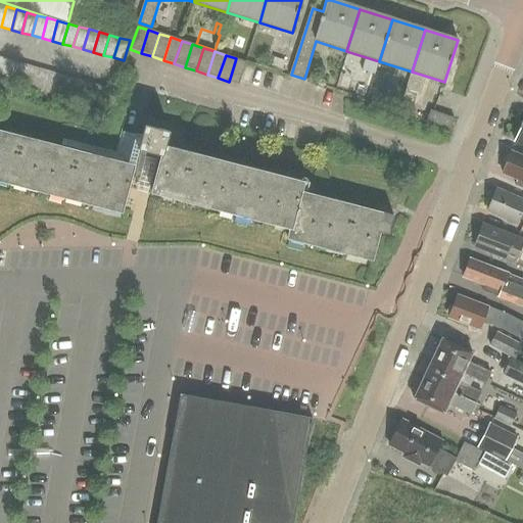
[(0,79),(3,80),(8,59),(0,56),(0,79)]
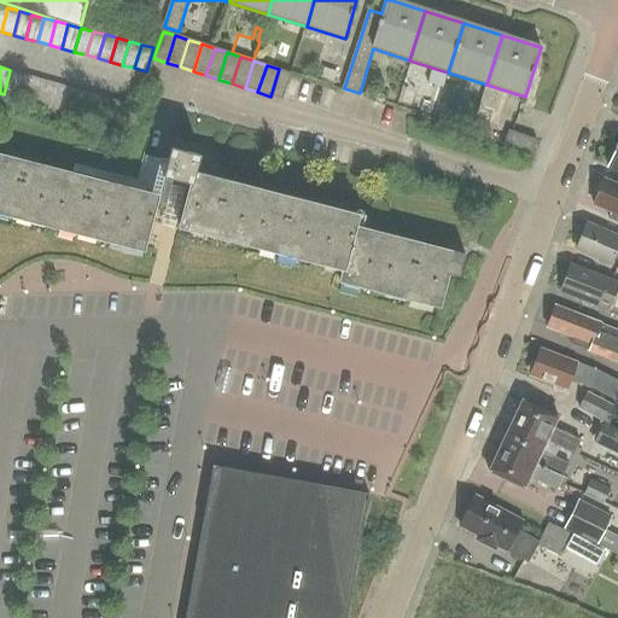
[(292,74),(279,69),(270,97),(284,100),(292,74)]
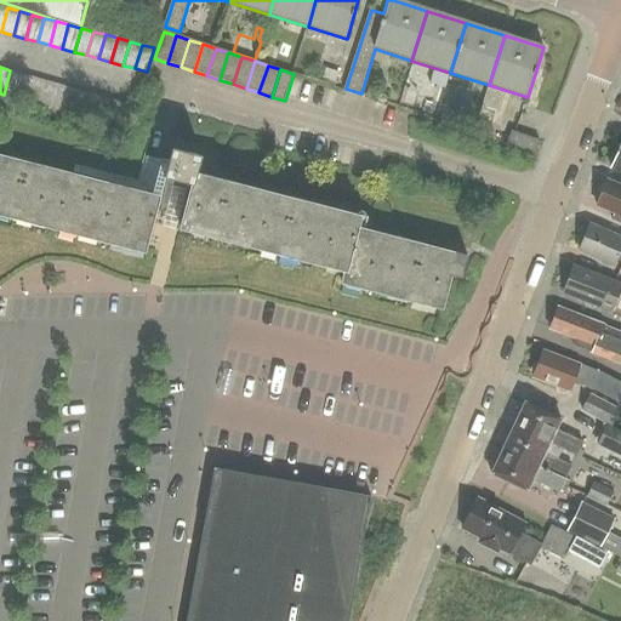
[(324,69),(320,83),(334,86),(337,74),(324,69)]
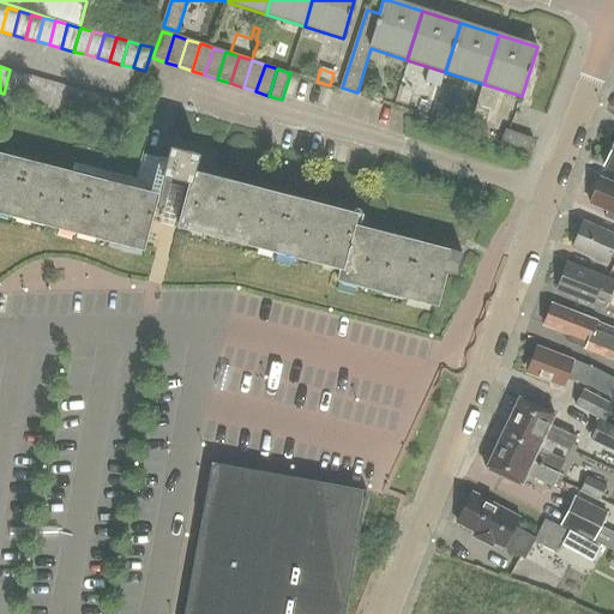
[(16,97),(22,73),(10,70),(4,94),(16,97)]
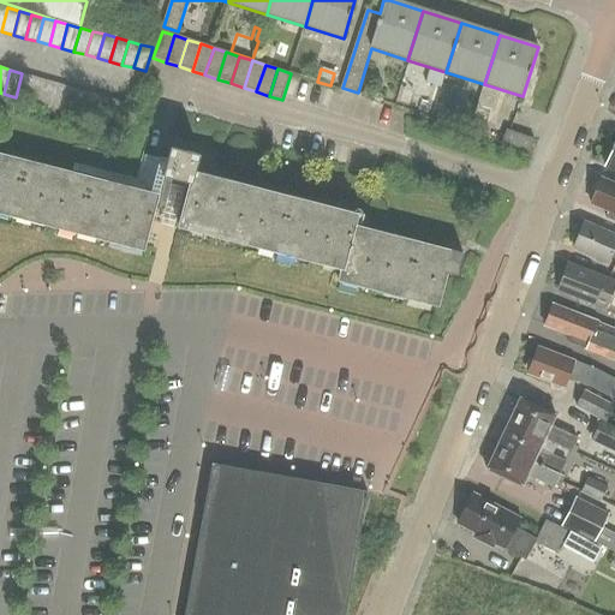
[(28,101),(34,77),(22,73),(16,97),(28,101)]
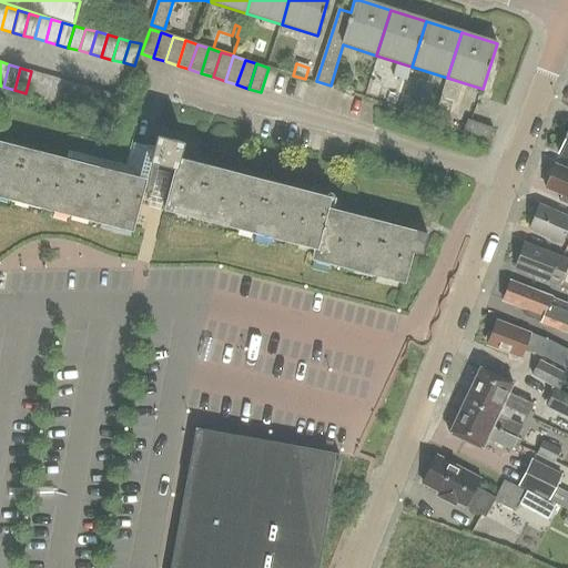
[(37,95),(43,73),(31,71),(26,93),(37,95)]
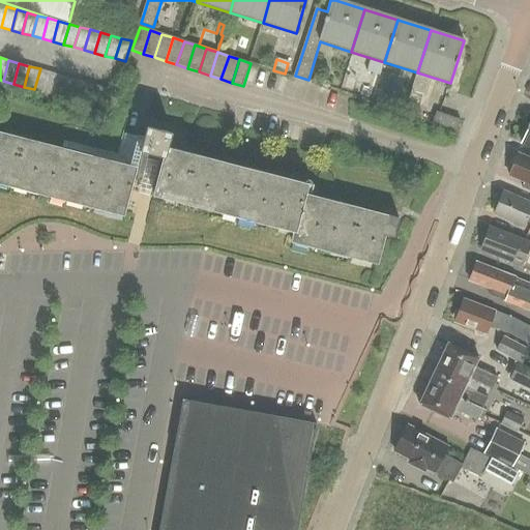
[(45,92),(51,71),(40,68),(34,89),(45,92)]
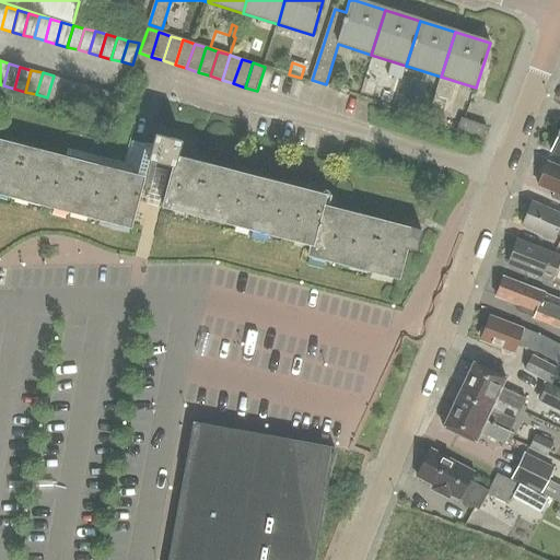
[(58,101),(65,79),(54,76),(47,97),(58,101)]
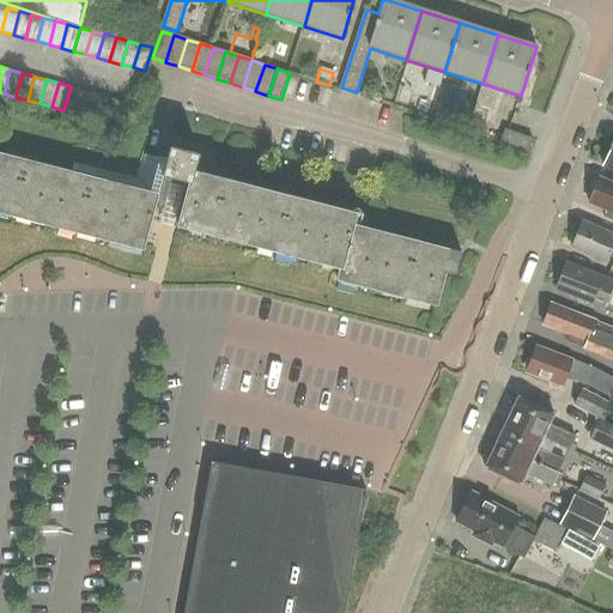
[(76,114),(83,90),(71,86),(64,110),(76,114)]
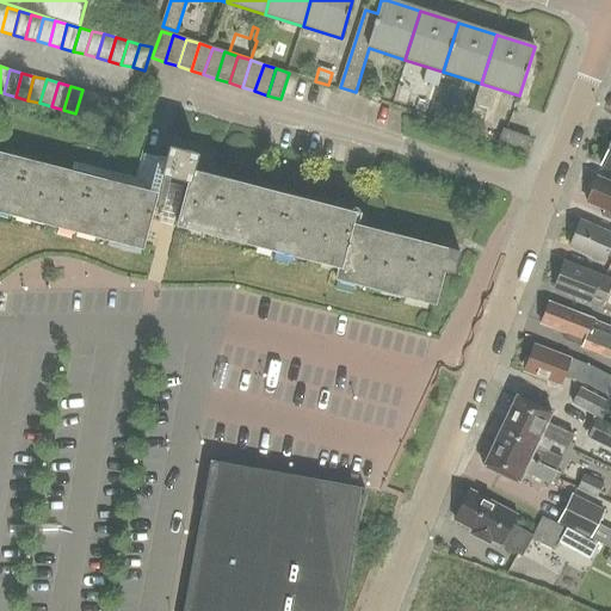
[(87,117),(94,93),(82,90),(75,113),(87,117)]
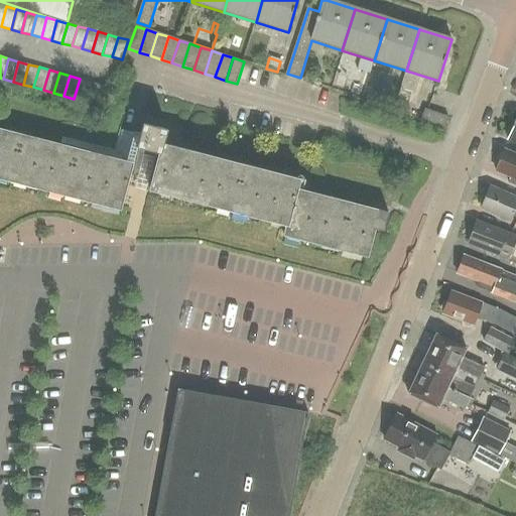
[(84,101),(90,82),(80,79),(74,99),(84,101)]
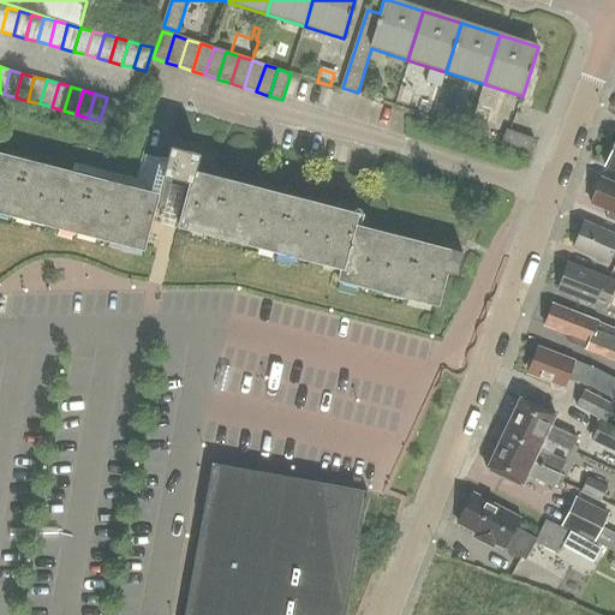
[(113,124),(119,100),(107,97),(100,120),(113,124)]
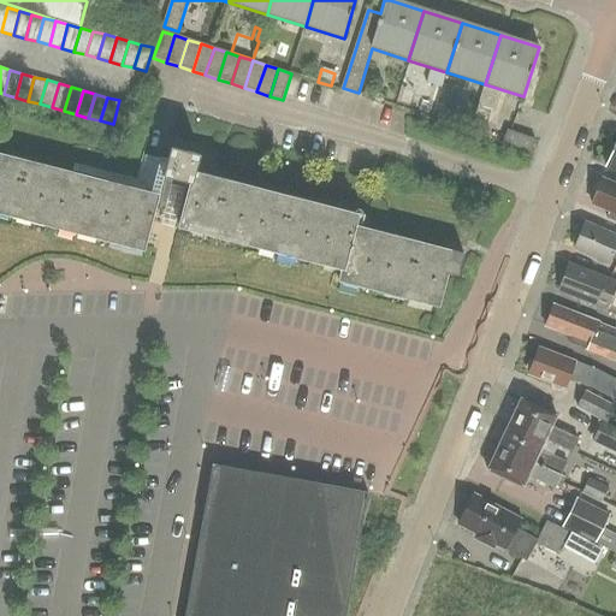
[(531,154),(535,140),(507,130),(502,143),(531,154)]
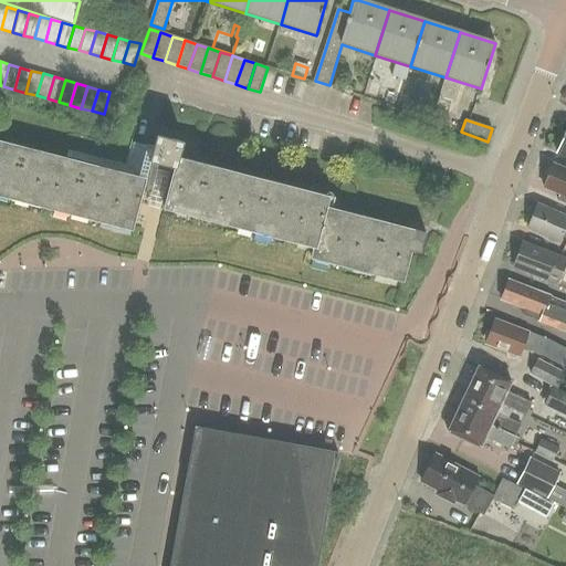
[(421,254),(427,233),(415,230),(412,238),(325,216),(327,205),(181,165),(186,144),(158,137),(155,148),(152,165),(175,170),(165,209),(314,247),(311,259),(402,281),(410,252),(421,254)]
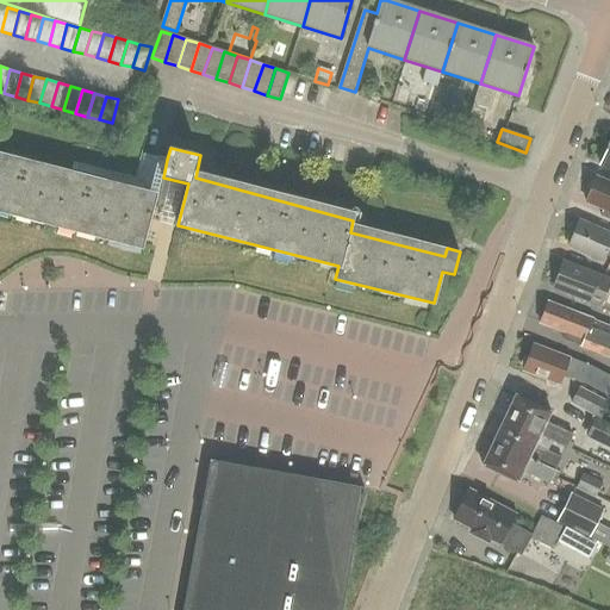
[(0,209),(145,247),(157,200),(163,178),(167,160),(144,154),(137,180),(76,165),(73,178),(0,157),(0,209)]
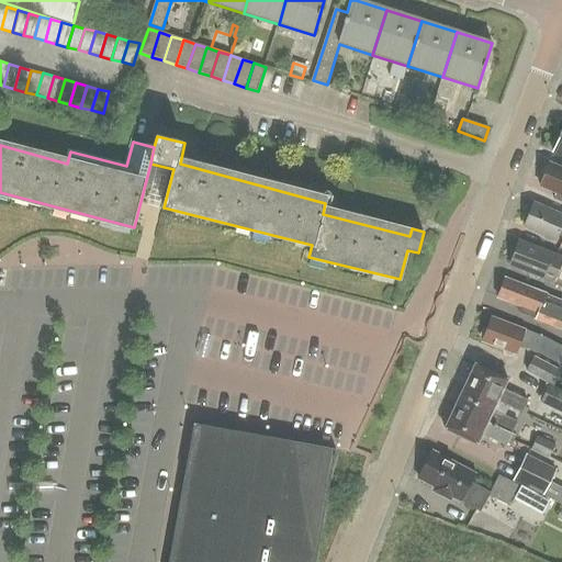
[(561,169),(550,164),(541,188),(557,194),(554,200),(561,203),(561,169)]
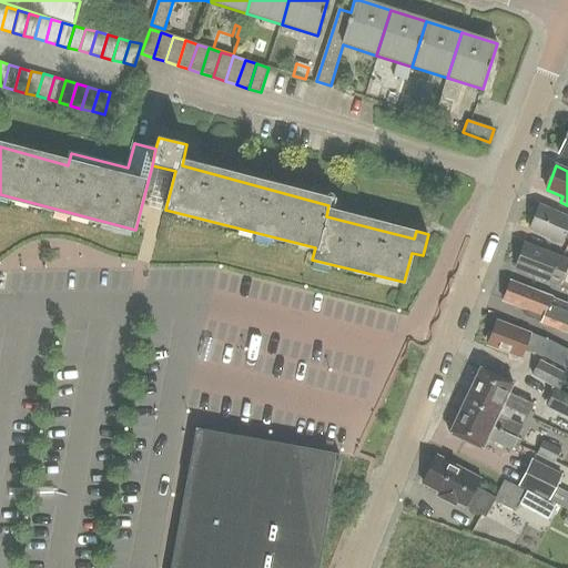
[(566,240),(567,240),(567,217),(541,206),(530,232),(563,245),(566,240)]
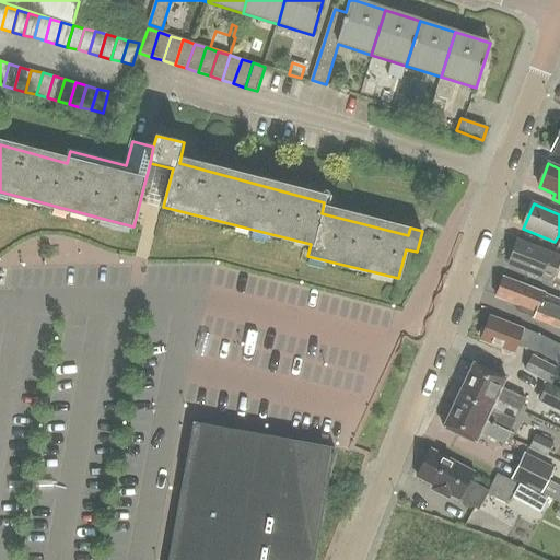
[(559,257),(518,241),(509,265),(553,283),(559,286),(559,257)]
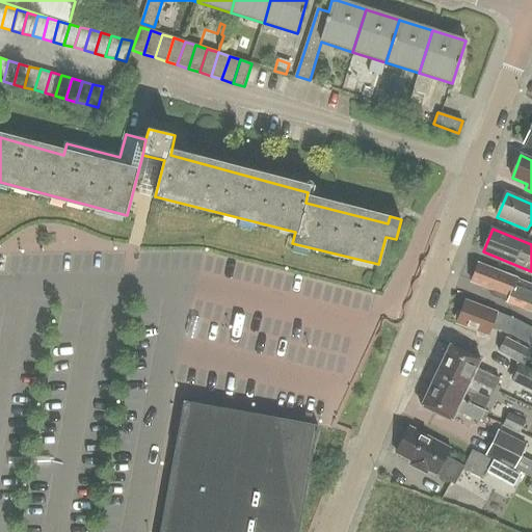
[(531,311),(531,284),(480,265),(473,283),(494,291),(491,296),(517,306),(531,311)]
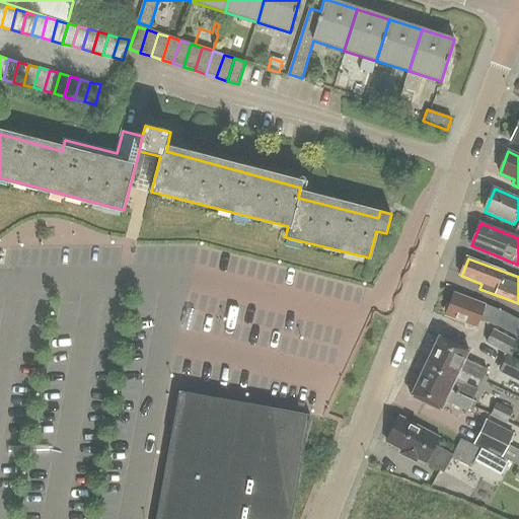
[(518,331),(518,320),(502,312),(455,294),(446,316),(477,328),(480,319),(497,325),(497,326),(517,337),(518,331)]
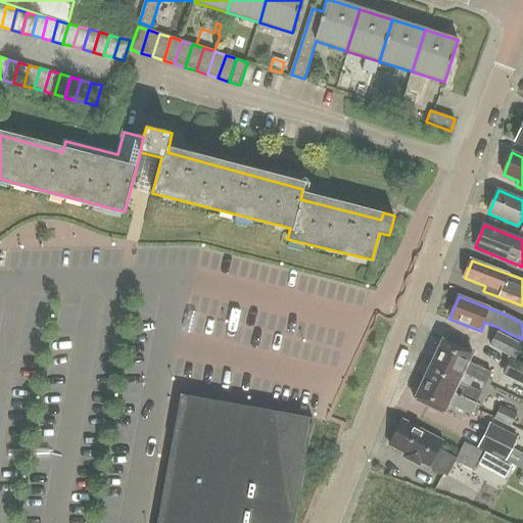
[(522,347),(522,346),(497,333),(489,346),(517,361),(522,347)]
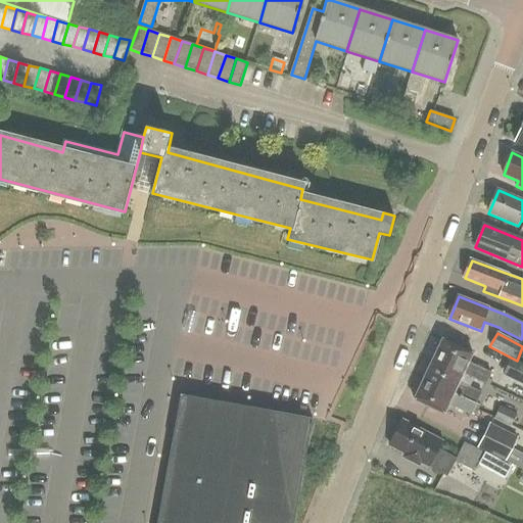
[(485,385),(491,373),(469,362),(473,352),(443,339),(434,360),(464,374),(485,385)]
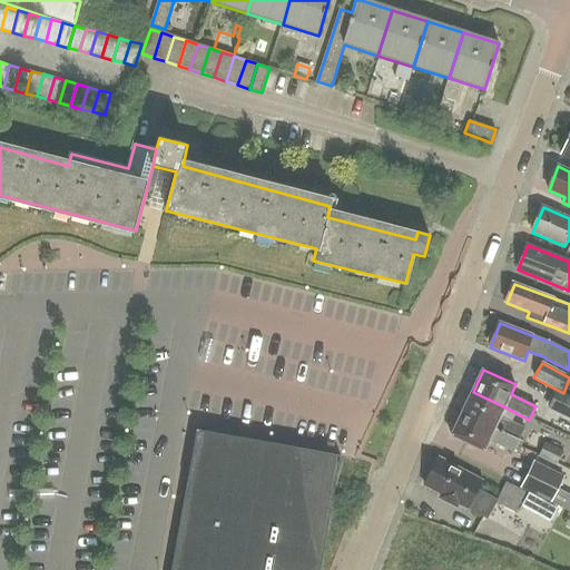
[(569,420),(569,397),(554,391),(546,409),(569,420)]
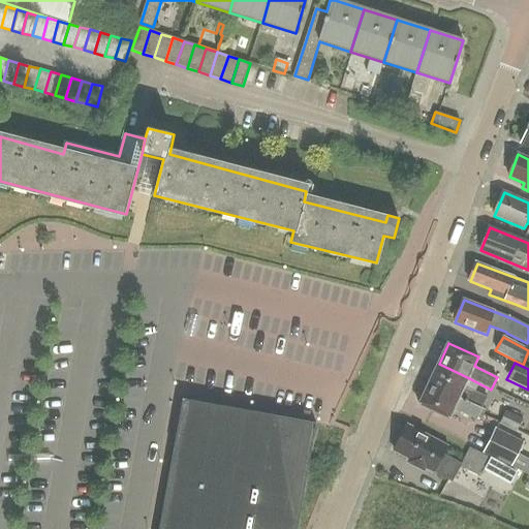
[(465,387),(469,378),(439,364),(429,384),(483,409),(488,398),(465,387)]
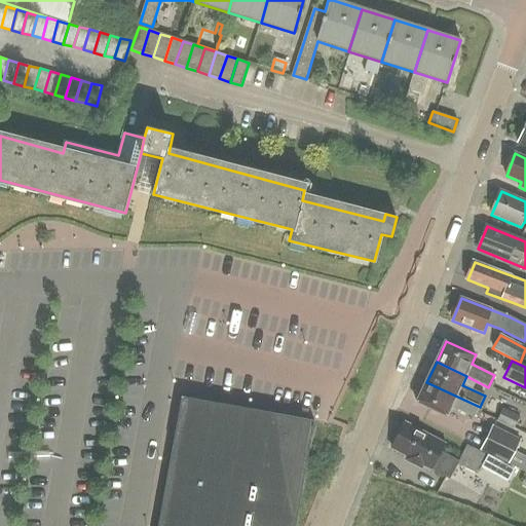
[(475,418),(480,407),(426,382),(417,403),(447,417),(451,407),(475,418)]
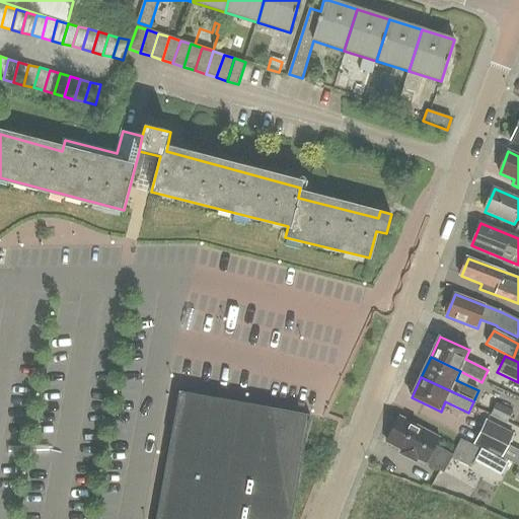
[(289,518),(291,515),(291,513),(309,416),(272,410),(179,392),(155,518),(289,518)]
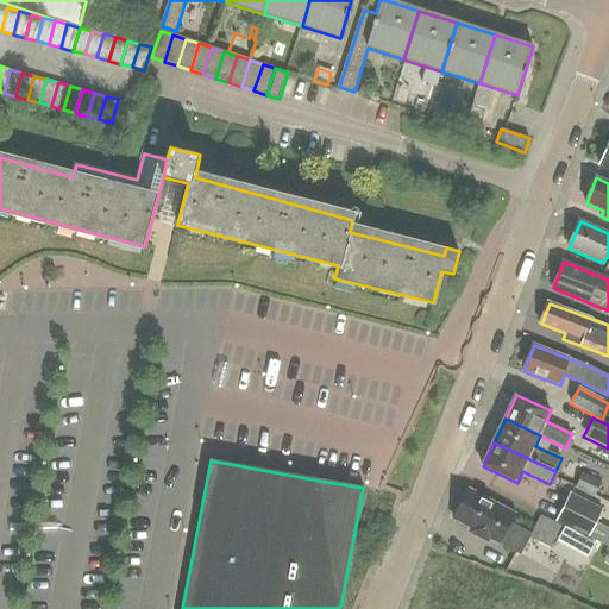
[(582,473),(576,488),(594,497),(601,482),(582,473)]
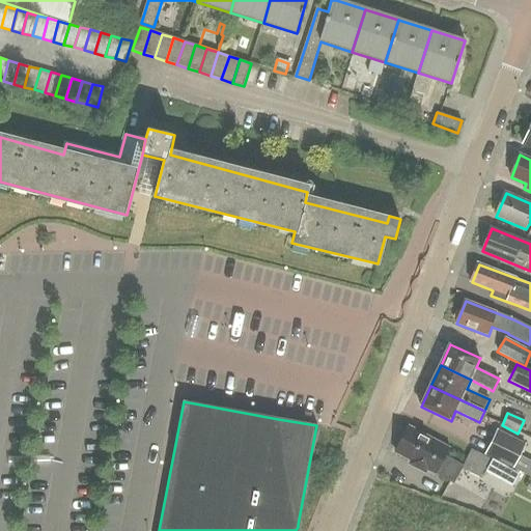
[(471,450),(462,466),(446,457),(451,449),(429,437),(428,439),(409,427),(395,452),(413,462),(411,465),(426,473),(428,469),(454,483),(462,470),(478,479),(488,460),(471,450)]
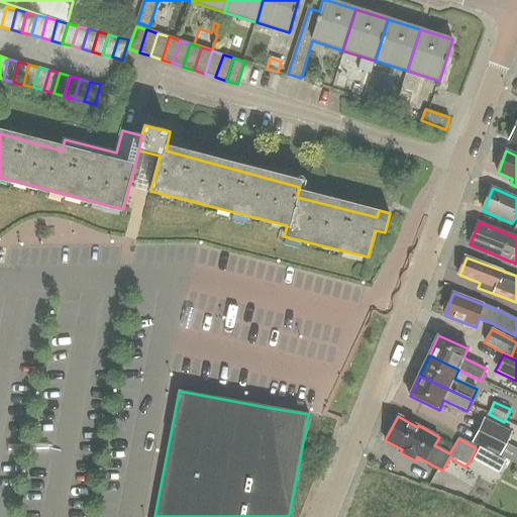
[(484,418),(473,442),(516,463),(516,448),(506,443),(512,431),(484,418)]
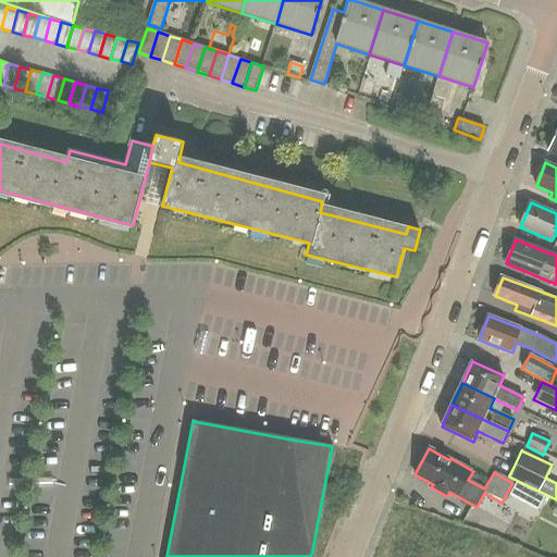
[(516,481),(509,494),(521,500),(528,487),(516,481)]
